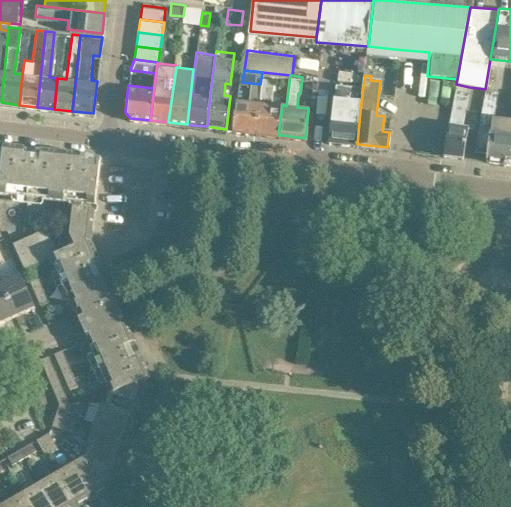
[(260,84),(255,132),(264,133),(276,134),(278,135),(282,105),(281,105),(271,104),(274,80),(261,78),(260,84)]
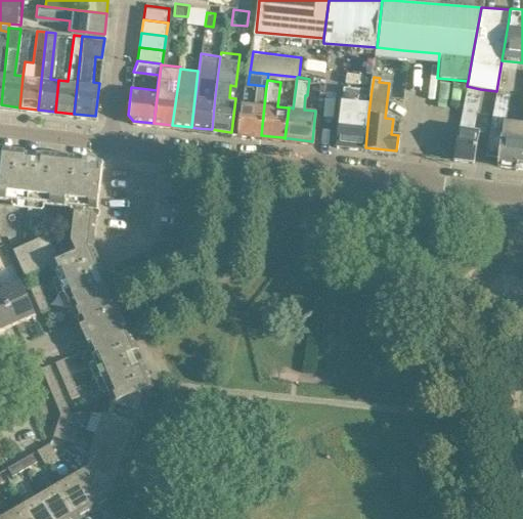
[(237,132),(261,135),(266,86),(257,85),(255,103),(245,102),(241,102),(237,132)]
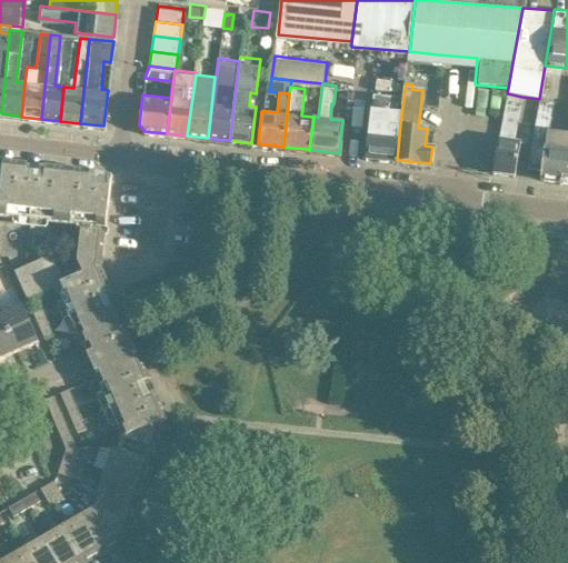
[(372,93),(365,156),(397,160),(400,123),(404,97),(390,96),(372,93)]
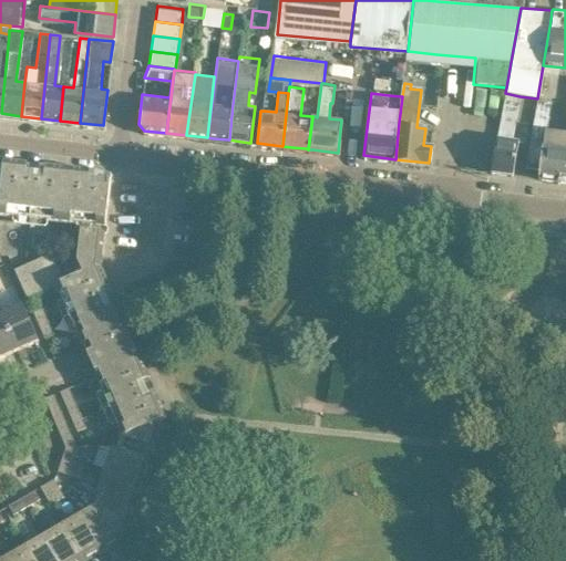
[(505,93),(491,170),(512,173),(518,138),(511,137),(520,96),(505,93)]
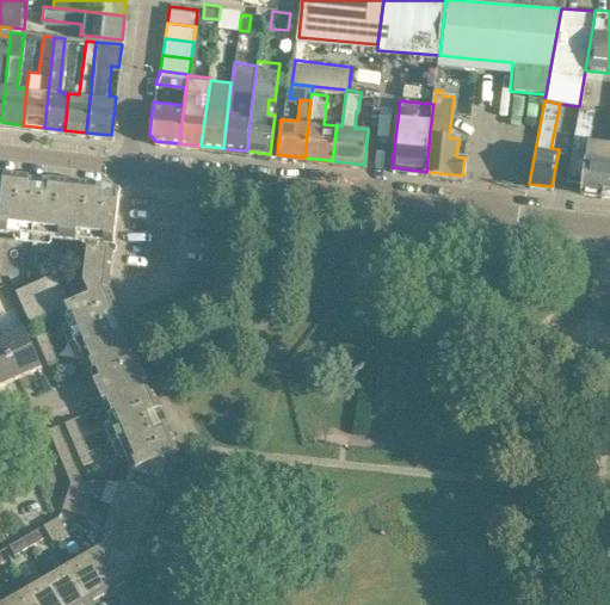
[(609,140),(586,139),(580,190),(609,192),(609,110),(608,130),(609,130),(609,140)]
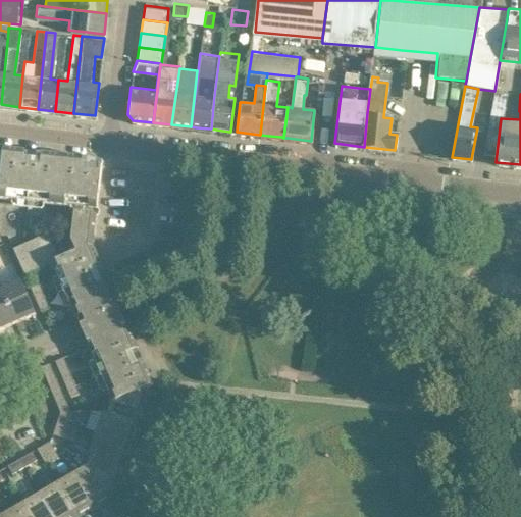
[(2,147),(0,166),(0,194),(46,200),(52,151),(42,150),(41,151),(23,149),(24,148),(2,146),(2,147)]
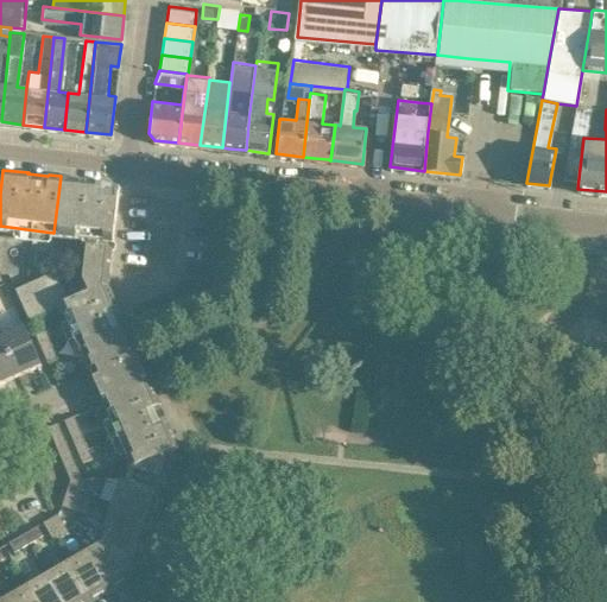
[(83,277),(75,280),(107,283),(112,247),(109,247),(111,239),(112,240),(119,183),(117,183),(96,181),(61,176),(54,233),(88,236),(83,277)]
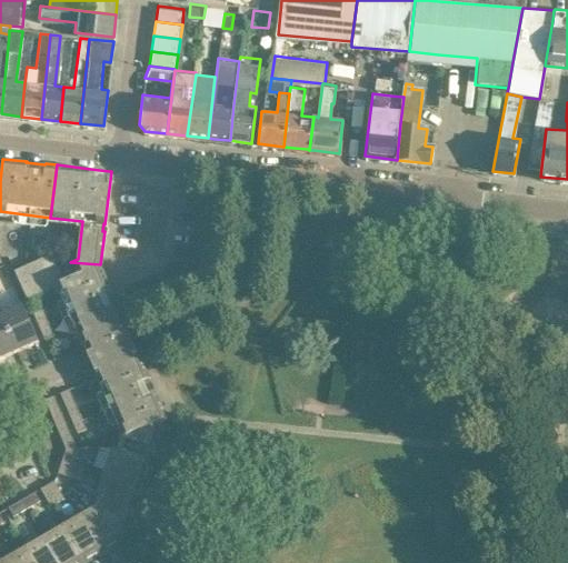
[(96,373),(95,374),(119,429),(118,438),(120,436),(160,419),(160,418),(166,415),(157,393),(156,394),(149,376),(140,354),(138,355),(133,344),(125,324),(126,323),(117,302),(116,302),(108,284),(109,284),(100,264),(70,262),(59,267),(52,250),(13,268),(27,297),(56,284),(81,343),(82,343),(91,361),(96,373)]
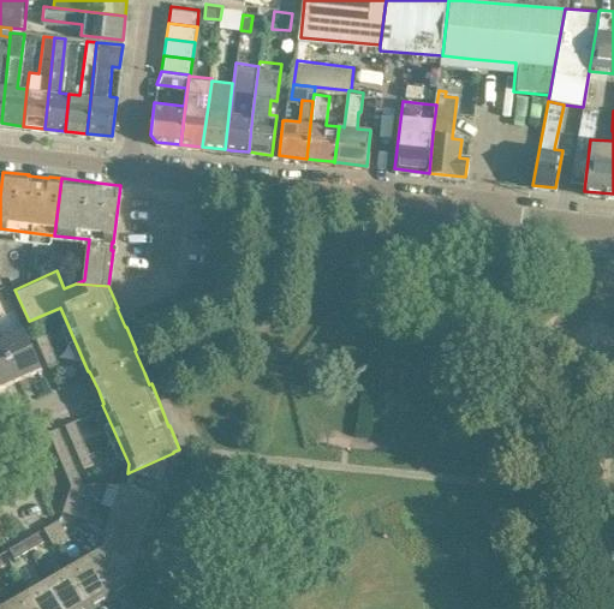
[(18,376),(41,365),(23,326),(0,336),(18,376)]
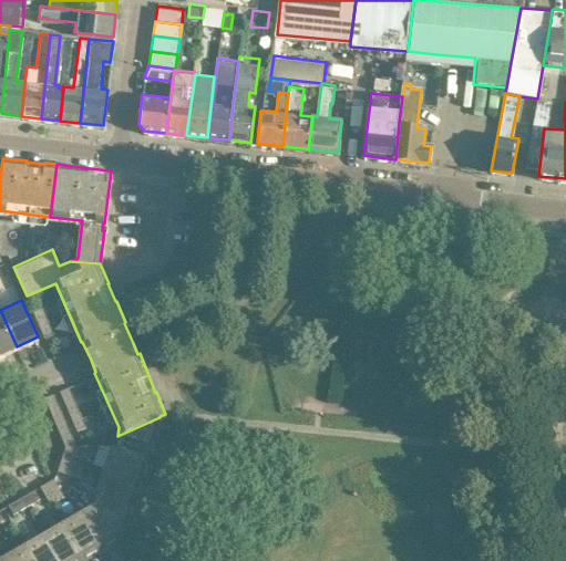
[(42,305),(32,309),(44,334),(53,330),(42,305)]
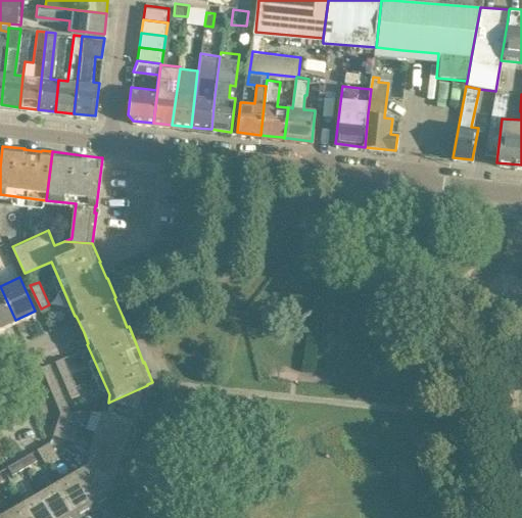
[(0,326),(15,320),(0,286),(0,326)]
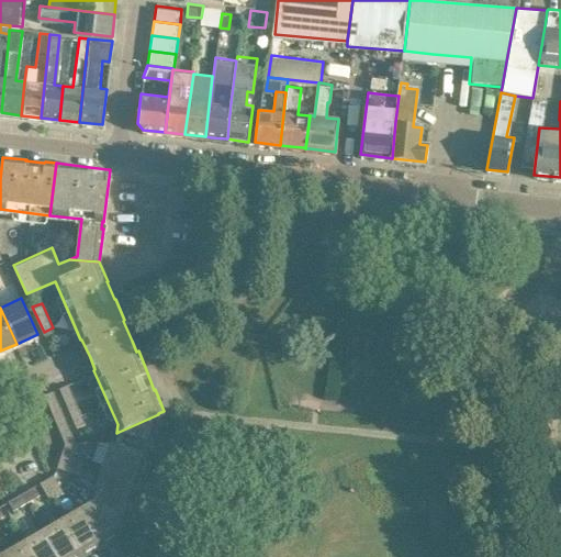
[(68,381),(58,386),(76,424),(85,421),(68,381)]
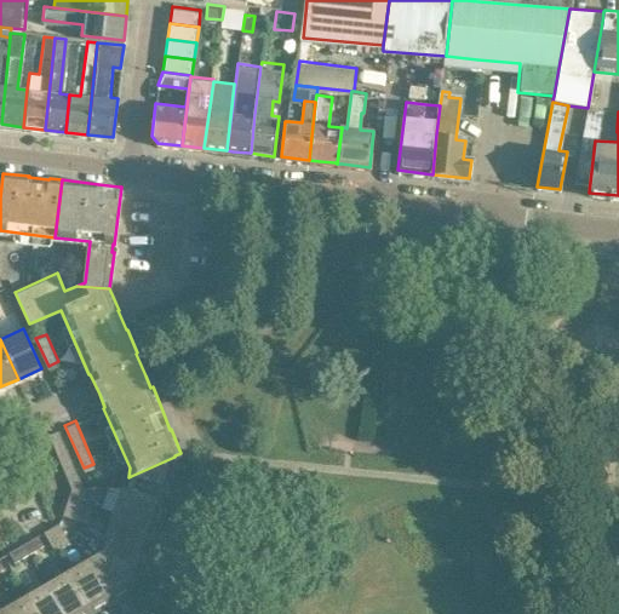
[(49,432),(67,475),(76,471),(58,428),(49,432)]
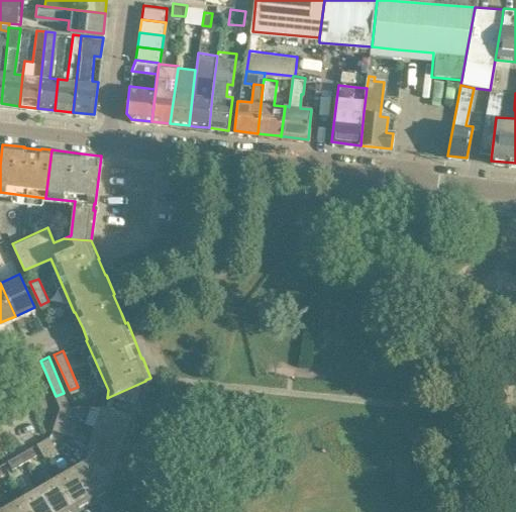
[(109,397),(107,398),(106,406),(138,417),(148,386),(145,381),(109,397)]
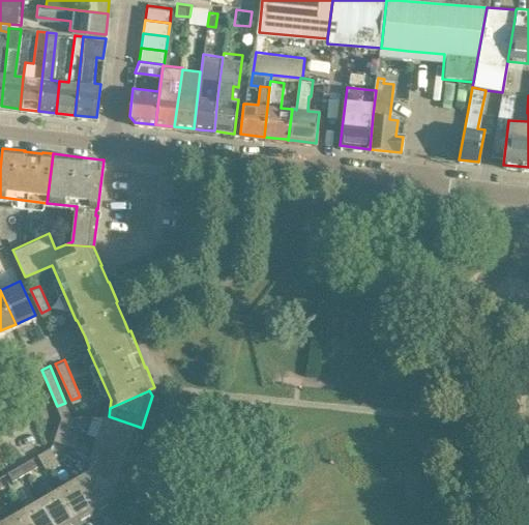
[(71,415),(65,403),(57,406),(60,415),(71,416),(71,415)]
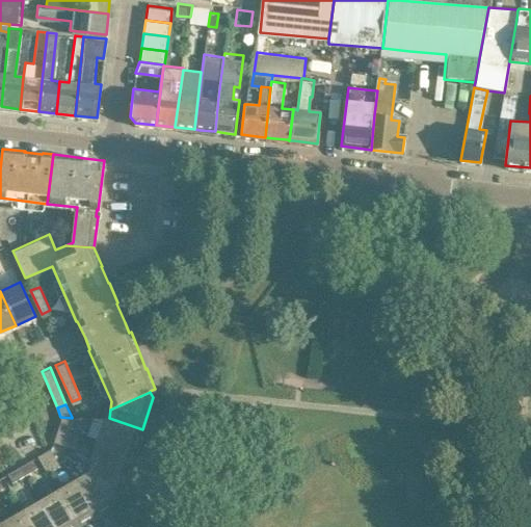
[(136,449),(142,429),(109,418),(104,416),(97,437),(136,449)]
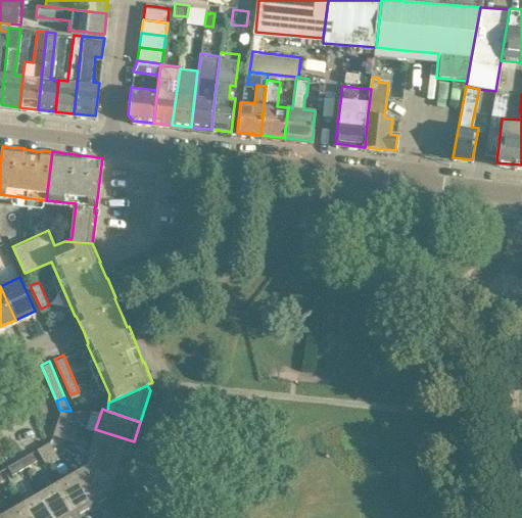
[(66,422),(70,411),(59,410),(57,419),(66,422)]
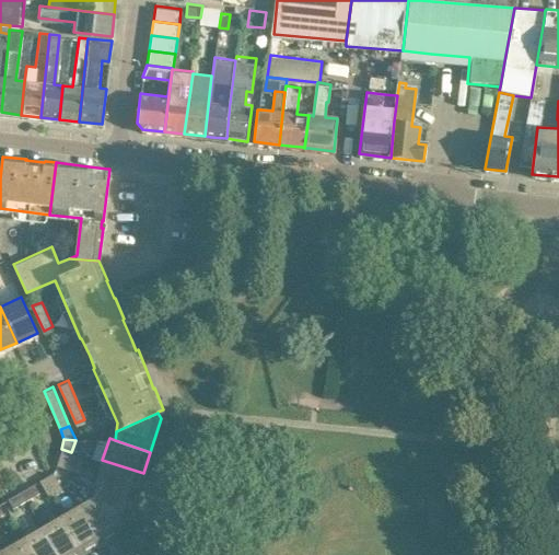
[(67,466),(71,452),(61,449),(56,462),(67,466)]
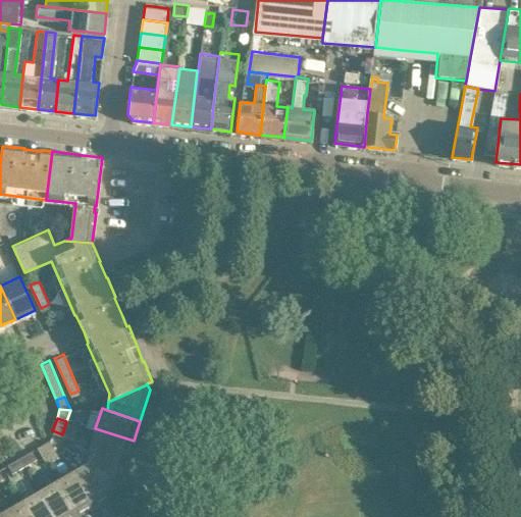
[(75,424),(66,421),(62,434),(71,437),(75,424)]
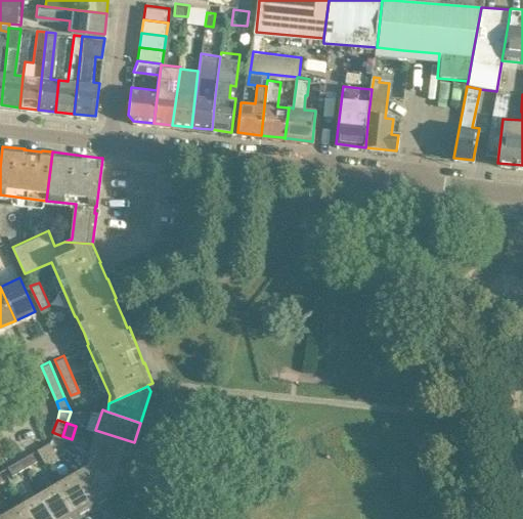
[(134,442),(95,430),(89,449),(94,450),(127,462),(134,442)]
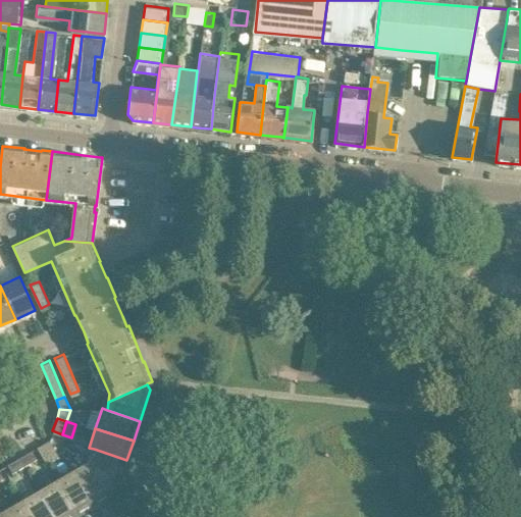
[(54,446),(49,438),(37,446),(41,454),(54,446)]
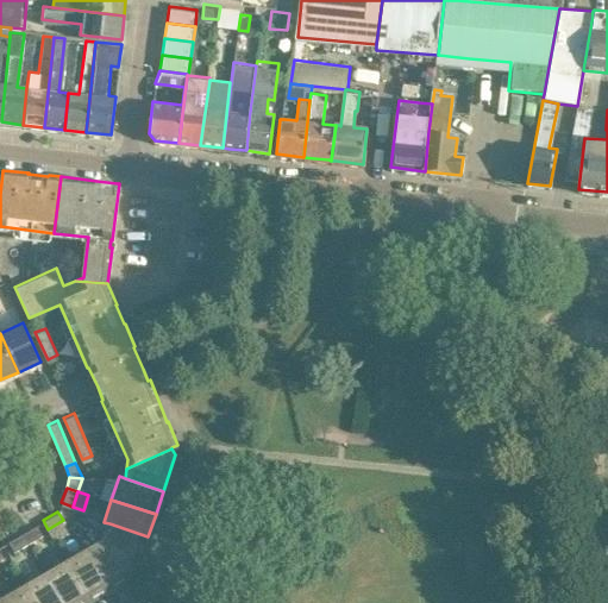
[(68,529),(63,520),(48,529),(54,538),(68,529)]
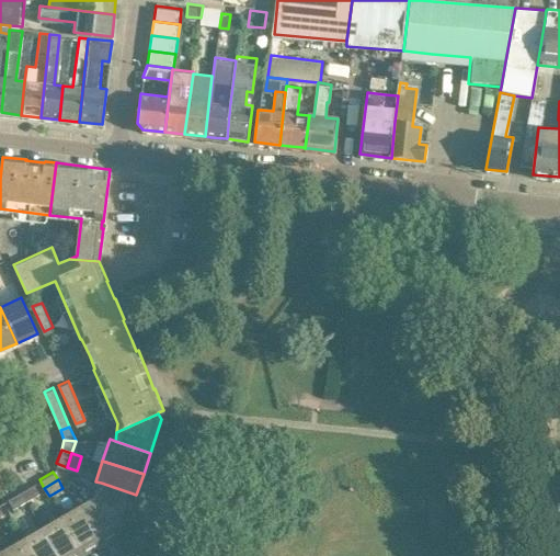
[(34,483),(21,490),(25,498),(38,490),(34,483)]
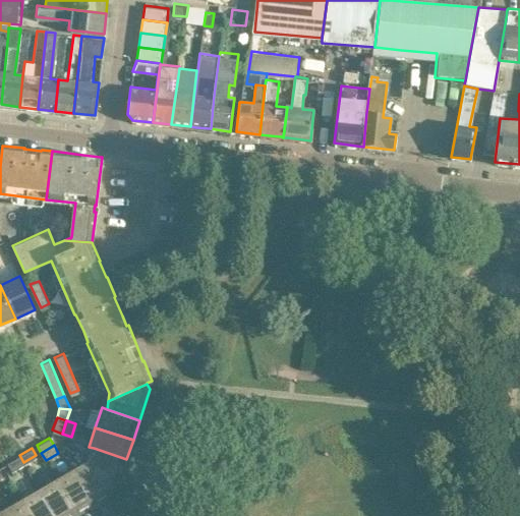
[(116,490),(126,459),(94,448),(91,459),(110,494),(116,490)]
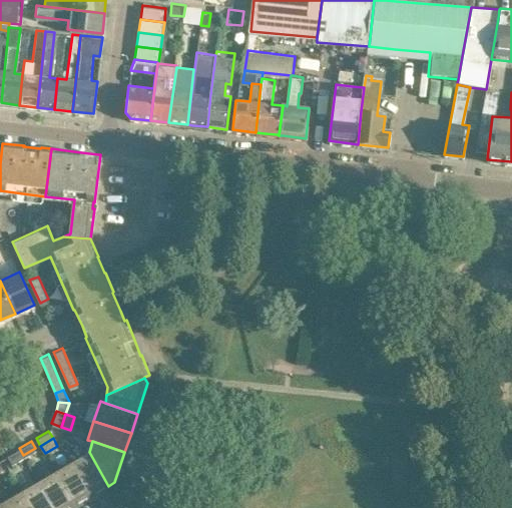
[(11,462),(23,455),(19,448),(7,455),(11,462)]
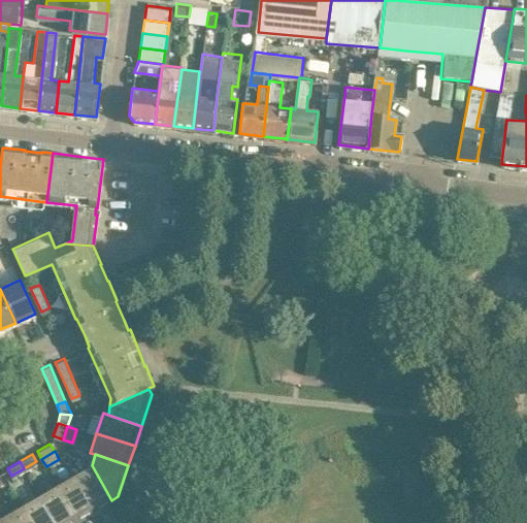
[(111,500),(92,465),(74,476),(94,511),(111,500)]
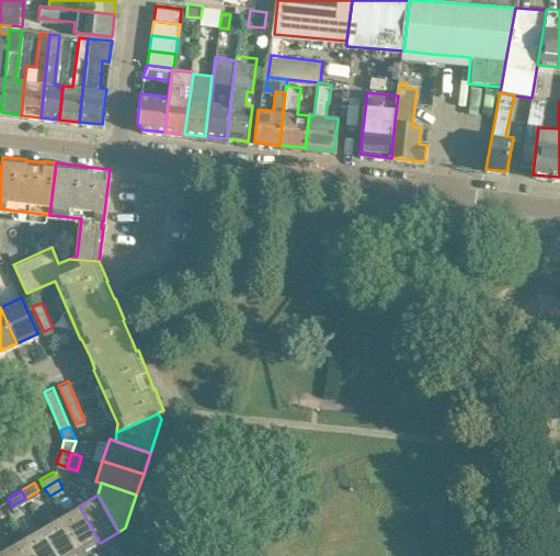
[(82,553),(100,543),(79,506),(60,515),(82,553)]
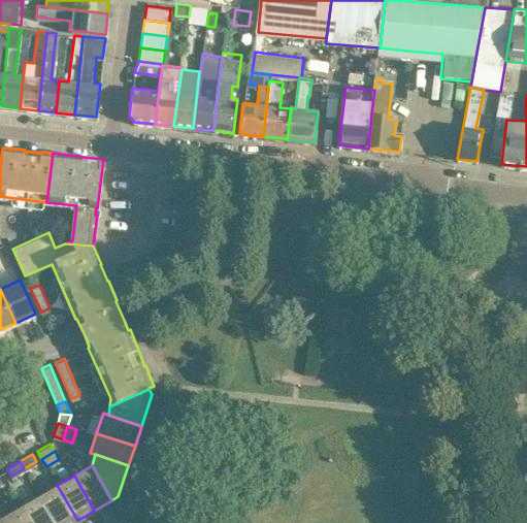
[(57,485),(39,495),(55,522),(72,522),(77,520),(57,485)]
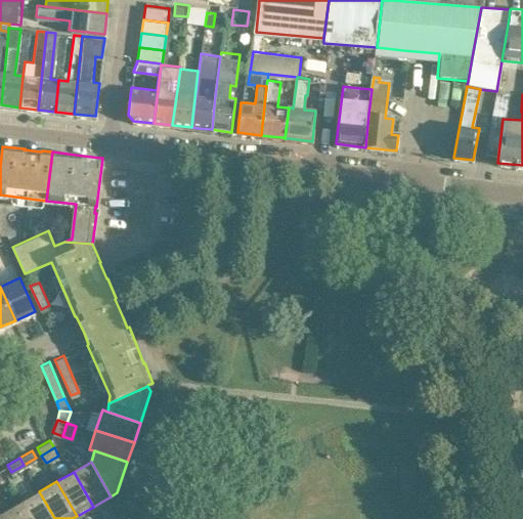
[(32,518),(54,518),(39,491),(22,502),(32,518)]
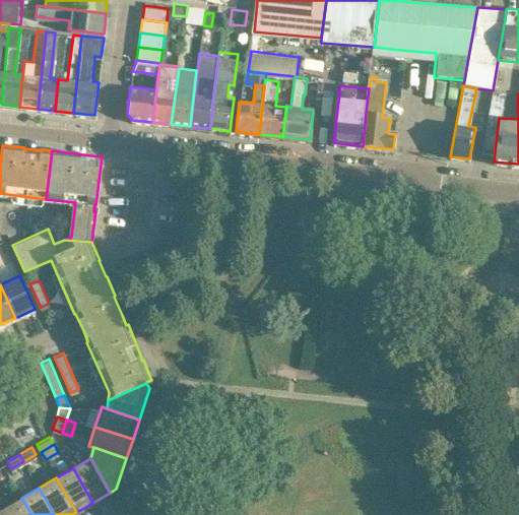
[(31,514),(21,498),(5,507),(9,514),(31,514)]
